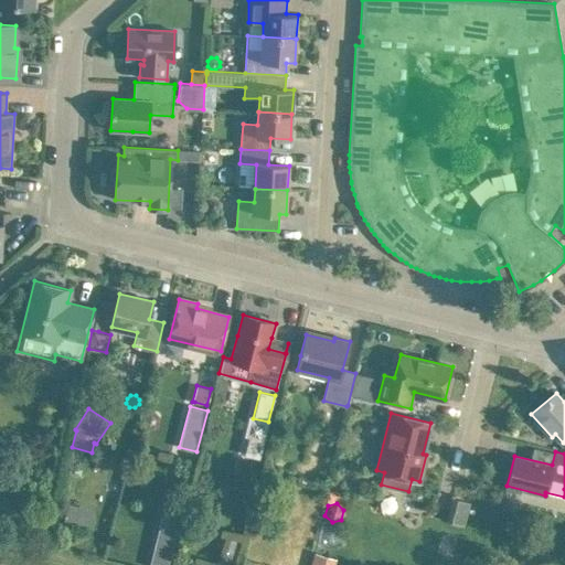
[(161,526),(150,564),(169,564),(178,531),(161,526)]
